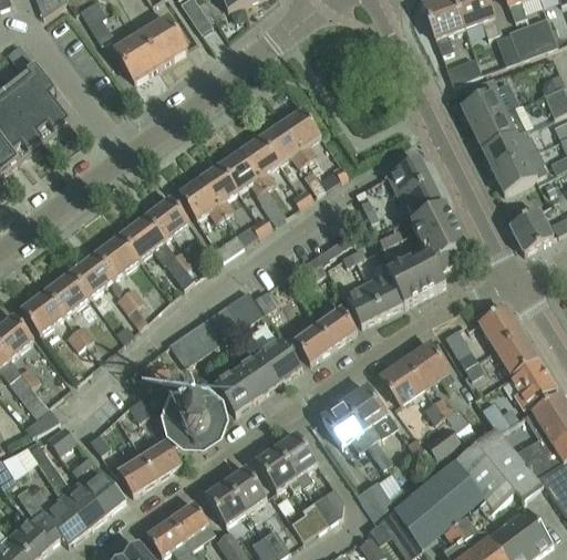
[(0,0),(0,9),(12,6),(10,0),(0,0)]
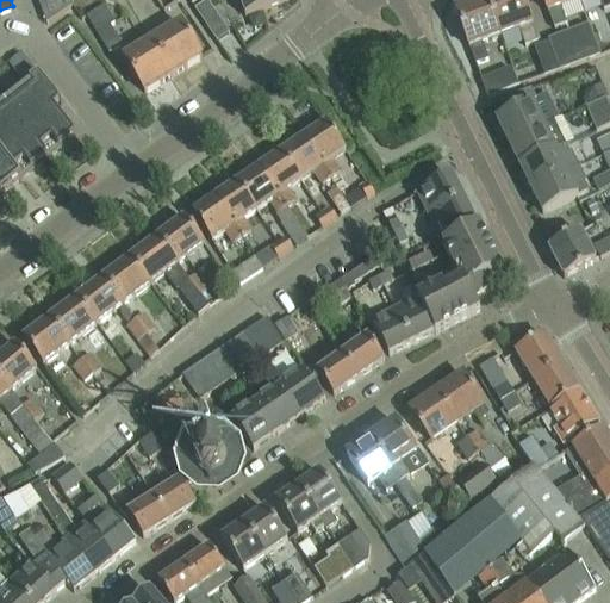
[(47,19),(72,1),(73,0),(39,0),(47,19)]
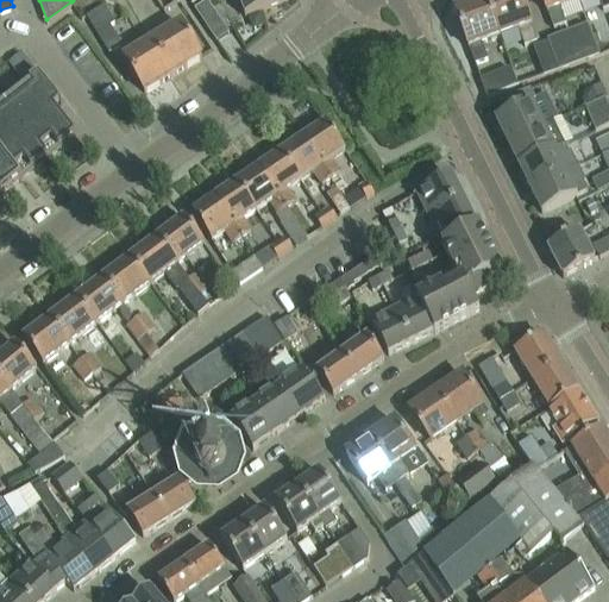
[(110,49),(123,41),(111,20),(115,18),(104,0),(86,11),(110,49)]
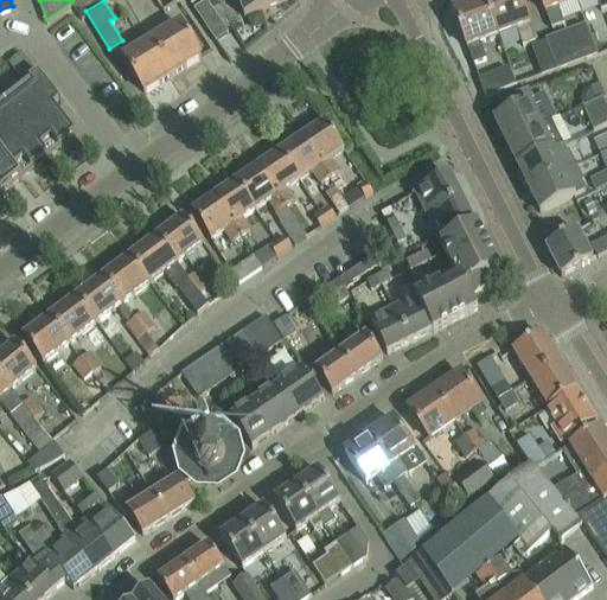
[(215,36),(228,27),(209,0),(200,0),(193,5),(215,36)]
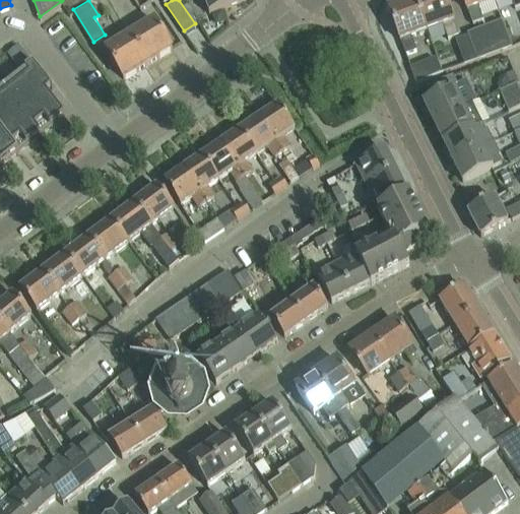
[(204,0),(208,10),(237,0),(204,0)]
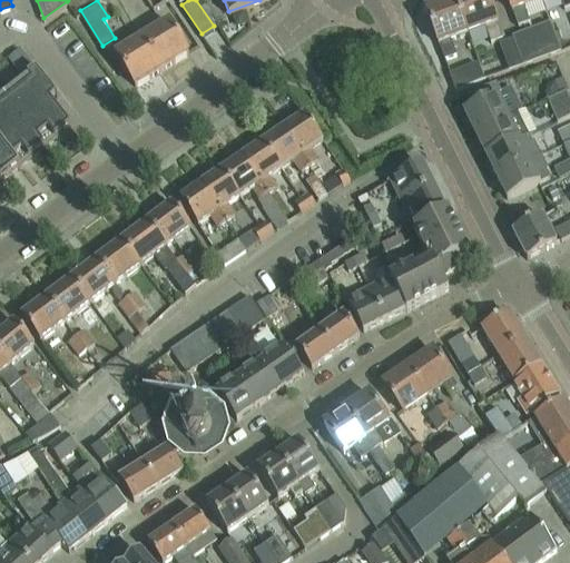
[(457,51),(450,35),(467,29),(457,0),(439,0),(425,5),(438,40),(439,39),(444,56),(457,51)]
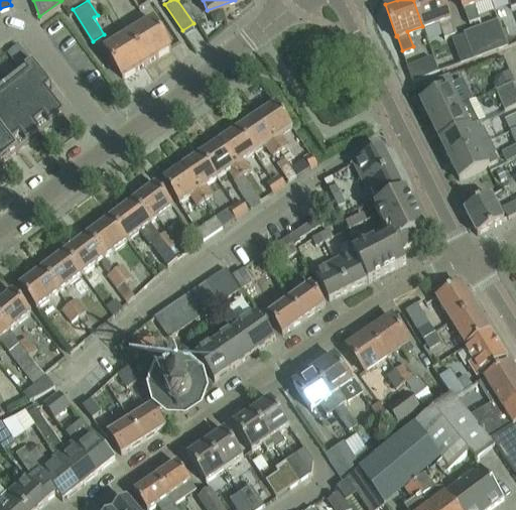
[(453,25),(444,4),(442,0),(413,0),(422,26),(437,20),(441,30),(442,29),(444,35),(455,31),(453,25)]
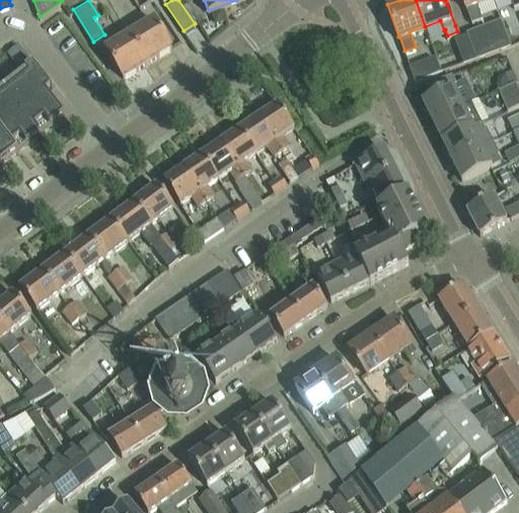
[(462,0),(470,20),(480,16),(475,3),(485,0),(462,0)]
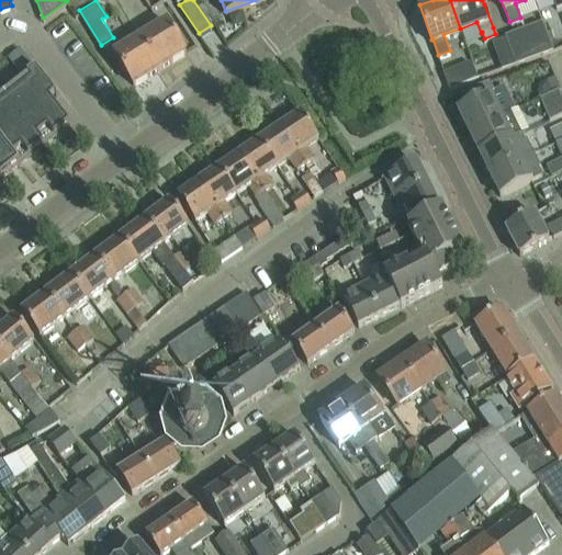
[(167,18),(141,33),(144,38),(159,65),(186,49),(175,30),(167,18)]
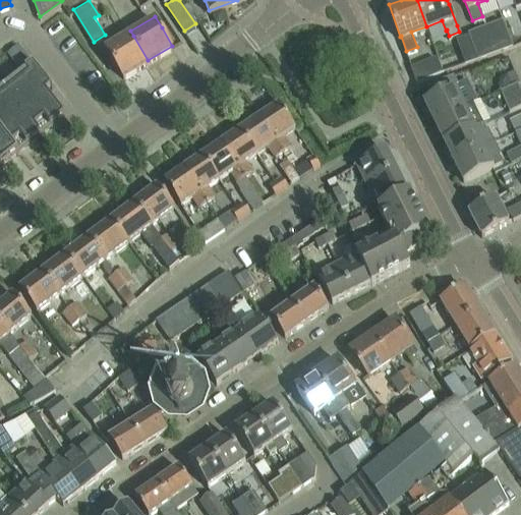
[(476,56),(505,46),(513,43),(503,16),(468,30),(468,32),(476,56)]
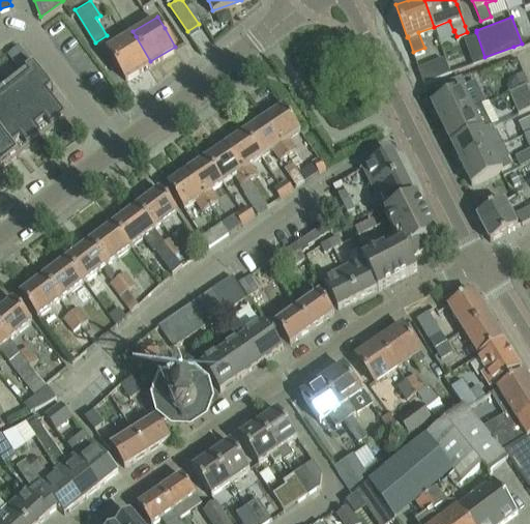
[(476,32),(465,36),(469,49),(473,61),(484,57),(476,32)]
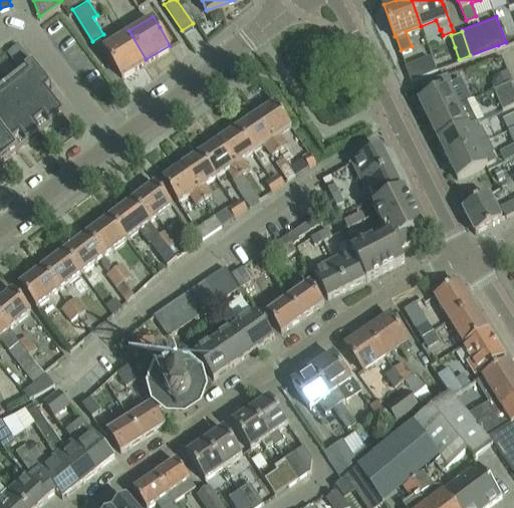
[(121,74),(146,59),(132,35),(106,50),(121,74)]
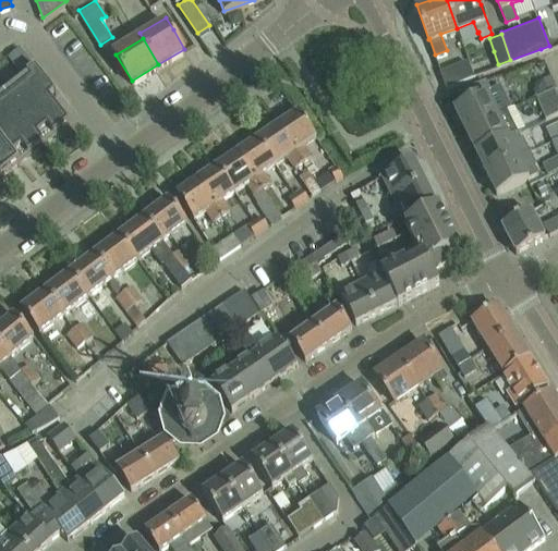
[(19,65),(28,58),(17,44),(8,51),(19,65)]
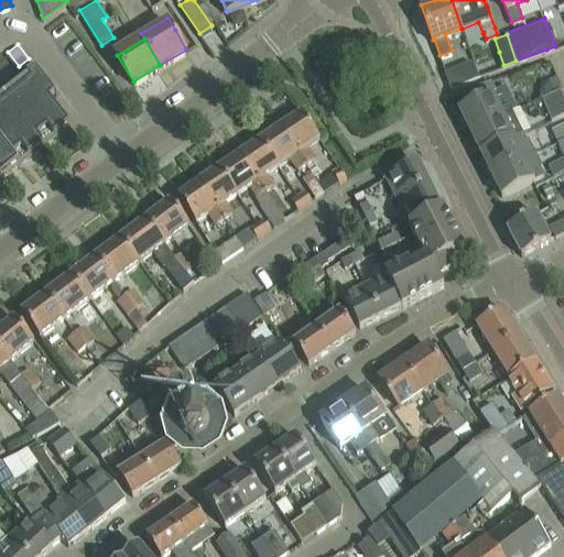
[(472,57),(444,68),(451,85),(478,75),(472,57)]
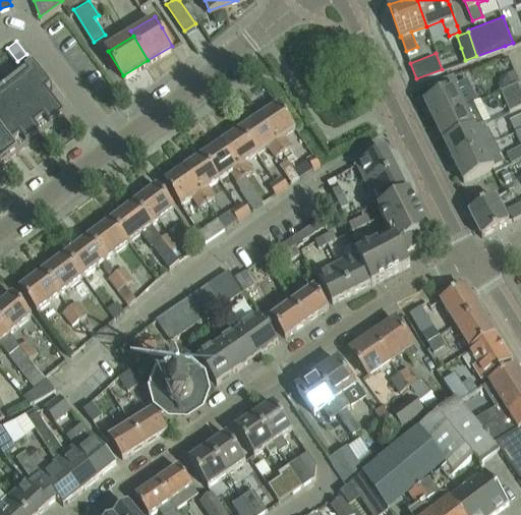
[(0,166),(18,152),(16,149),(64,112),(46,89),(51,84),(51,86),(52,84),(33,60),(25,65),(30,71),(0,94),(0,166)]
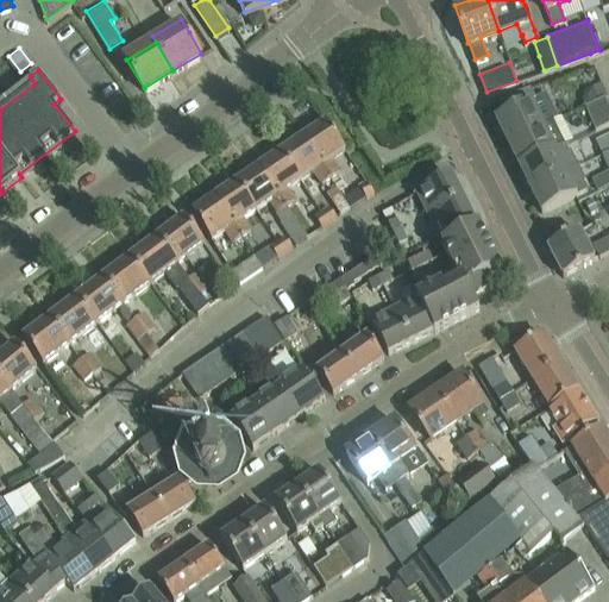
[(535,96),(531,85),(520,89),(497,98),(504,111),(495,115),(507,139),(553,117),(542,93),(535,96)]
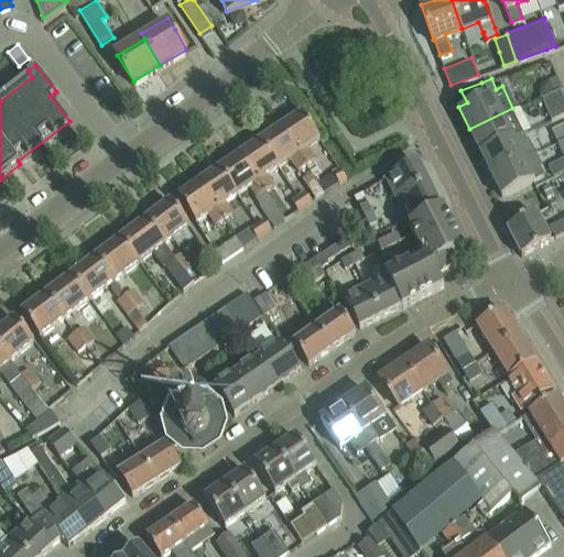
[(551,117),(563,110),(563,95),(560,86),(541,95),(551,117)]
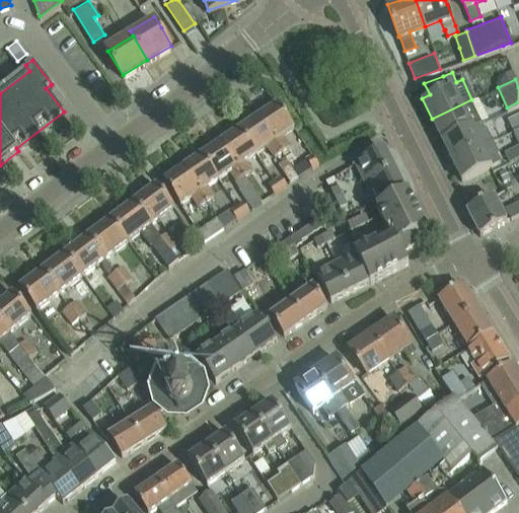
[(442,138),(482,120),(471,99),(432,119),(442,138)]
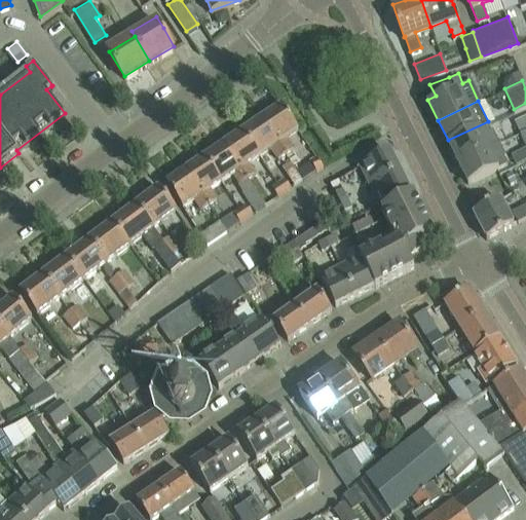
[(286,150),(293,145),(286,135),(298,126),(282,102),(262,115),(286,150)]
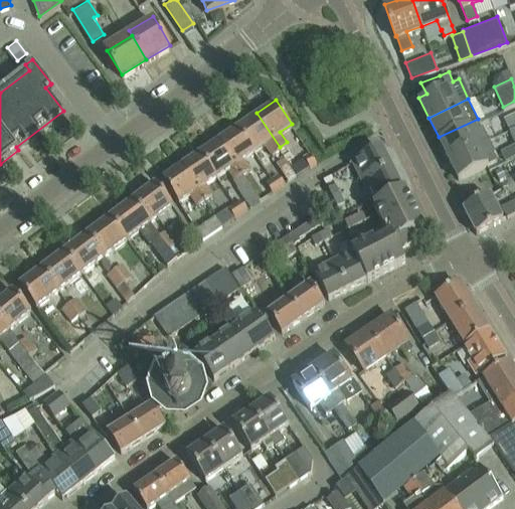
[(514,108),(502,114),(509,128),(514,124),(514,108)]
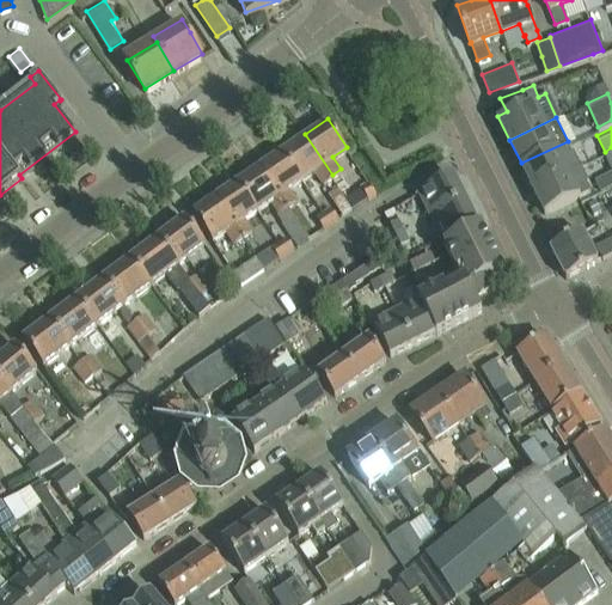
[(332,175),(305,134),(282,148),(301,177),(314,169),(323,181),(332,175)]
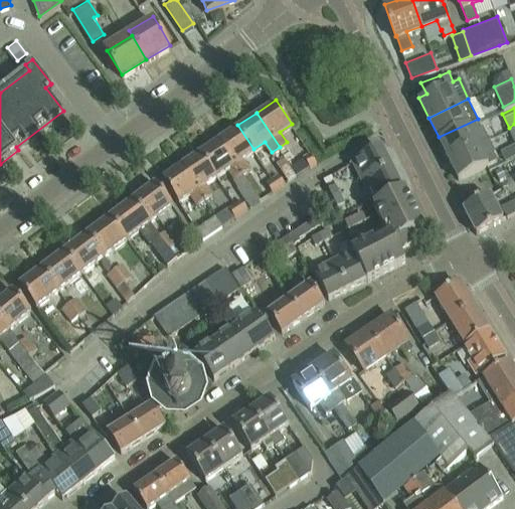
[(449,157),(490,137),(484,125),(480,123),(478,119),(439,137),(449,157)]
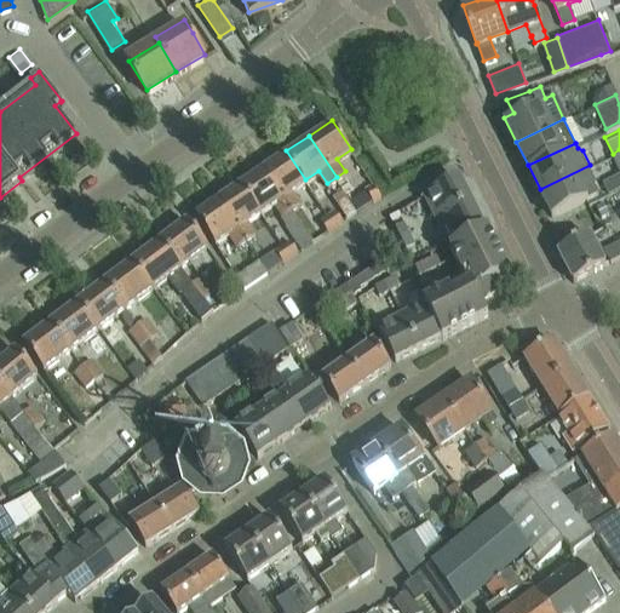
[(286,150),(263,166),(291,207),(300,201),(292,189),(305,179),(286,150)]
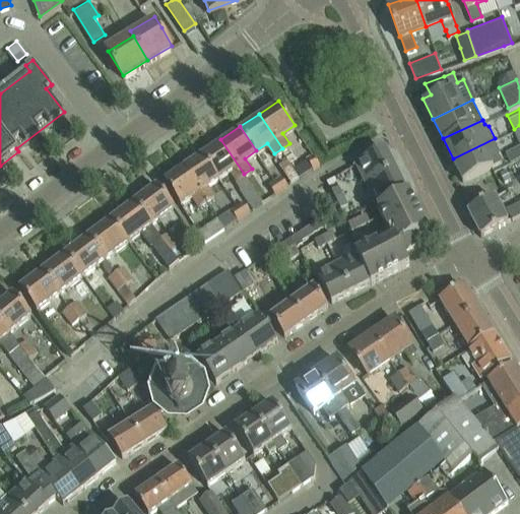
[(463,179),(480,170),(493,164),(503,158),(500,152),(501,150),(495,138),(453,158),(463,179)]
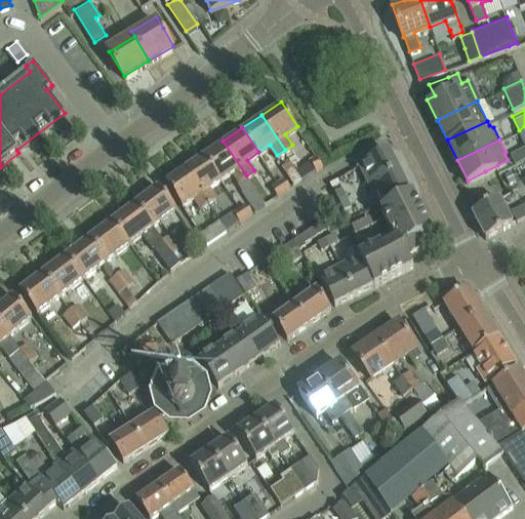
[(265,202),(223,141),(203,154),(220,177),(232,170),(239,181),(243,188),(242,189),(254,208),(265,202)]
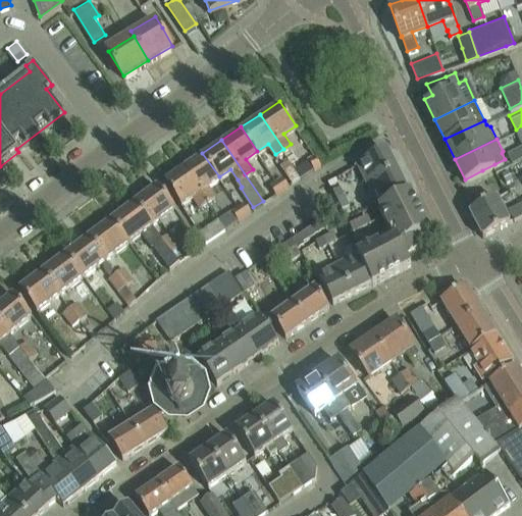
[(366,182),(397,166),(386,146),(356,161),(366,182)]
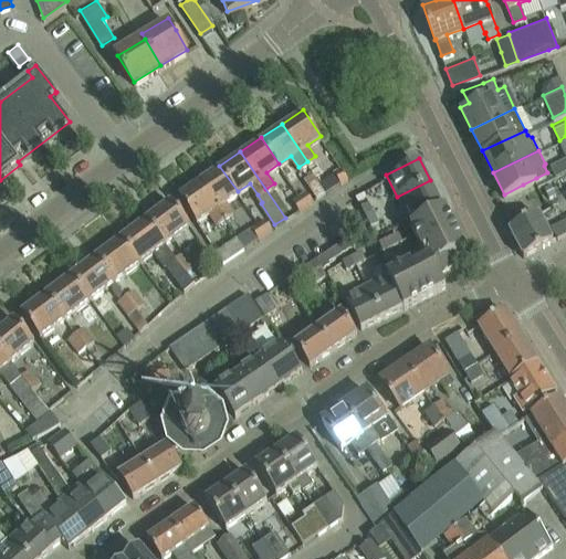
[(339,165),(333,169),(339,179),(341,180),(345,177),(347,176),(339,165)]
